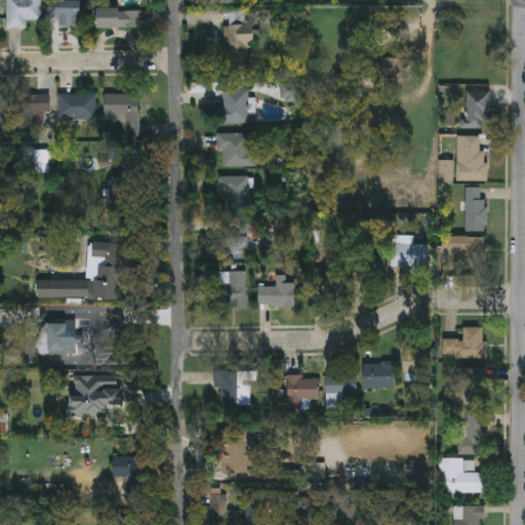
[(5,28),(5,0),(40,0),(40,19),(26,19),(25,28),(5,28)]
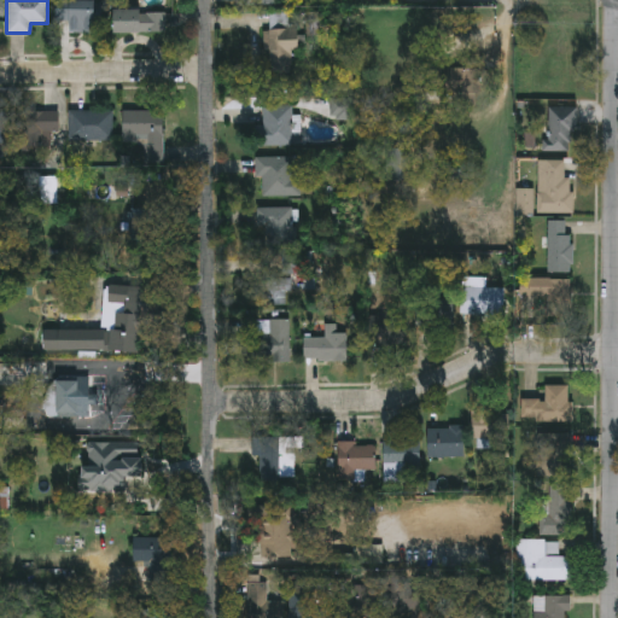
[(57,30),(57,0),(98,0),(98,30),(57,30)]
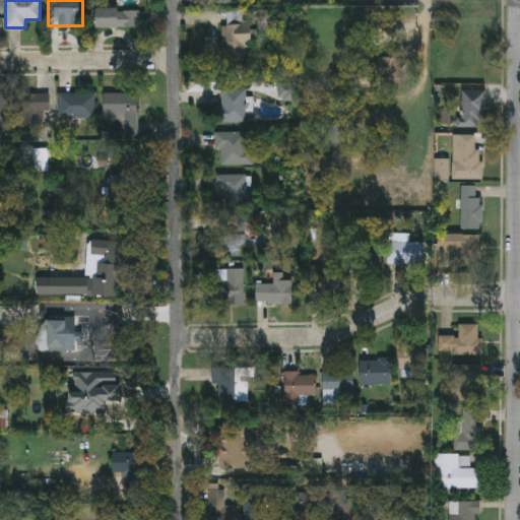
[(138,26),(94,26),(94,9),(138,9),(138,26)]
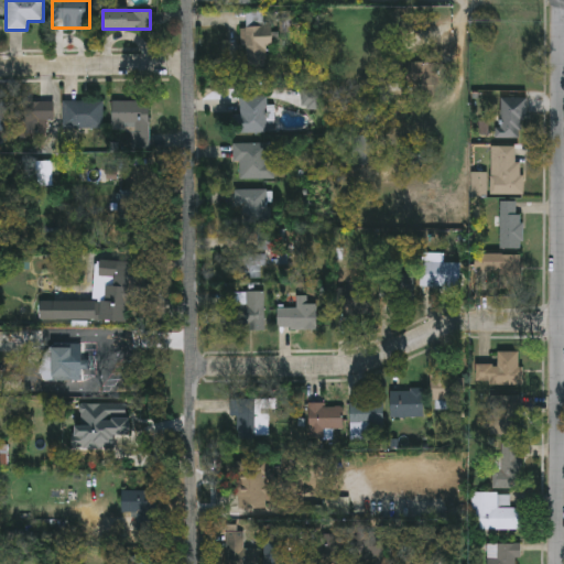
[(272,51),(264,51),(264,65),(241,65),(241,25),(272,25),(272,51)]
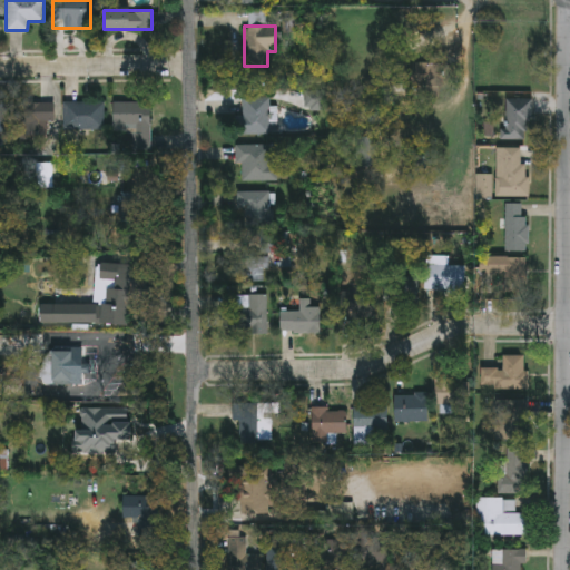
[(424,65),(440,65),(440,80),(424,80),(424,65)]
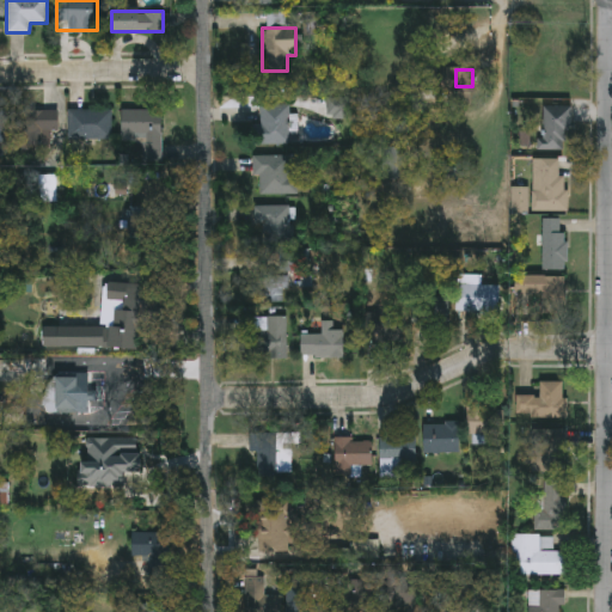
[(288,104),(288,114),(295,114),(295,142),(258,142),(258,104),(288,104)]
